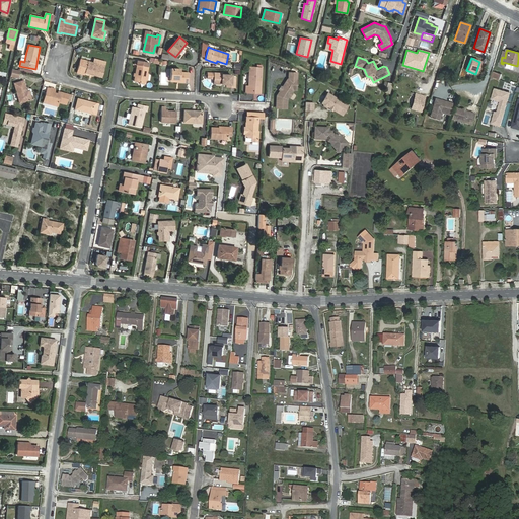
[(88,61),(80,59),(77,73),(84,75),(85,73),(101,77),(106,62),(94,59),(93,63),(87,61),(88,61)]
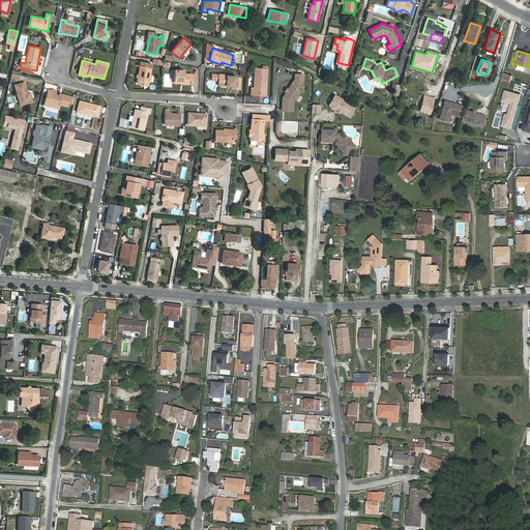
[(152,64),(138,61),(137,66),(140,66),(137,83),(149,86),(152,64)]
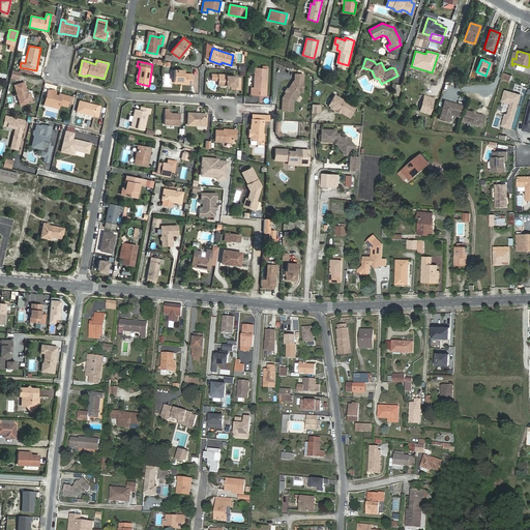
[(262,95),(262,88),(266,88),(267,69),(257,68),(256,78),(255,78),(254,87),(252,87),(252,95),(262,95)]
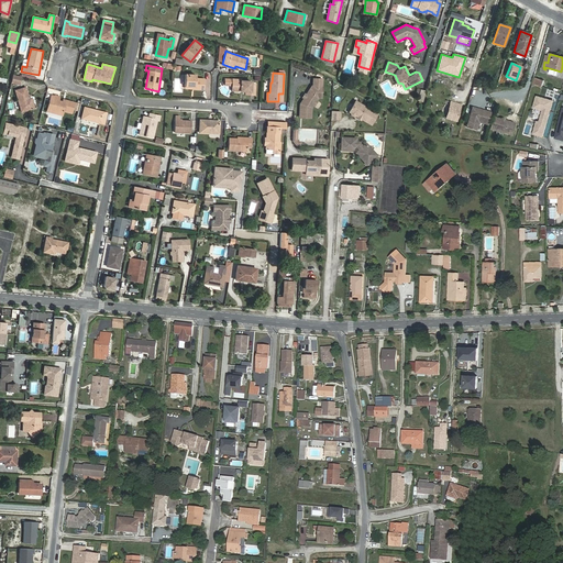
[(21,77),(13,75),(11,84),(19,85),(21,77)]
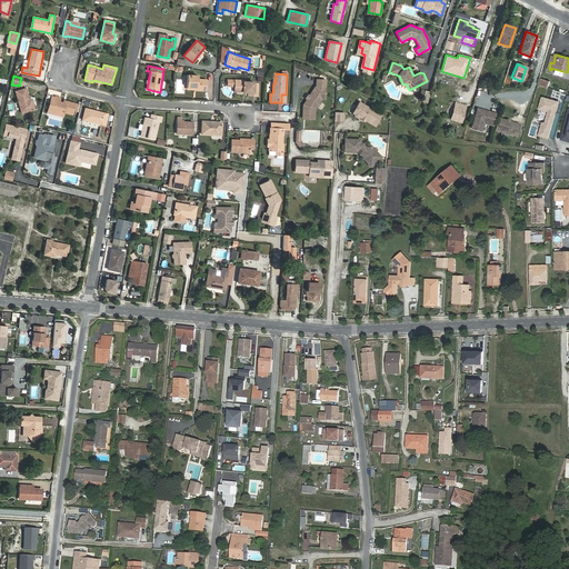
[(187,76),(187,88),(198,88),(198,90),(207,90),(207,80),(198,79),(198,76),(187,76)]
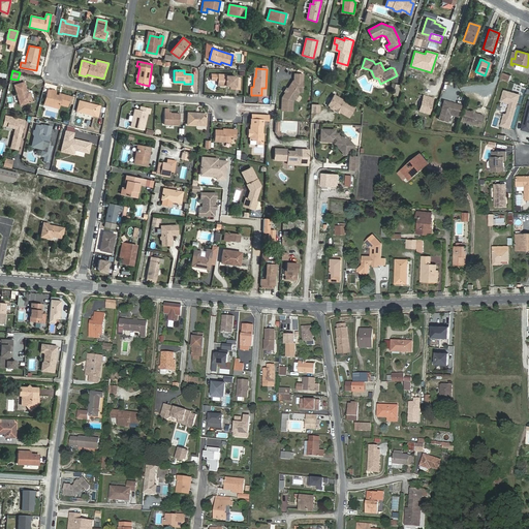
[(501,79),(509,82),(511,75),(503,72),(501,79)]
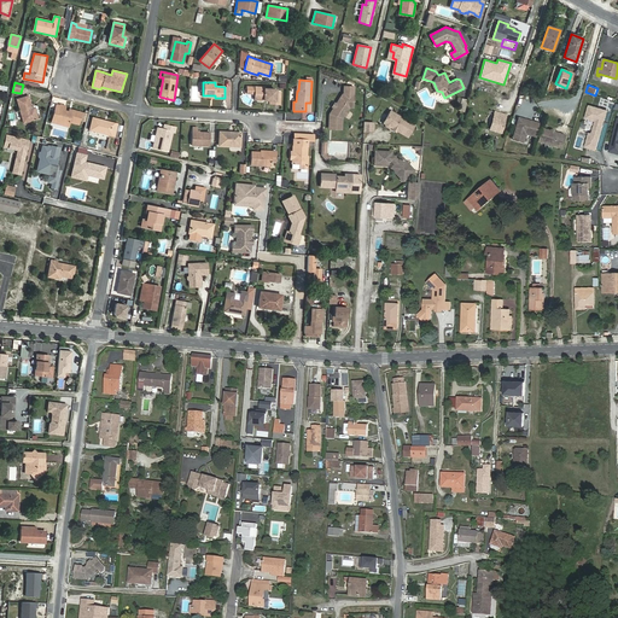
[(330,115),(330,122),(342,123),(342,118),(344,116),(345,116),(348,112),(347,110),(349,108),(353,106),(354,87),(344,86),(343,94),(342,94),(337,103),(339,104),(336,110),(332,110),(330,115)]
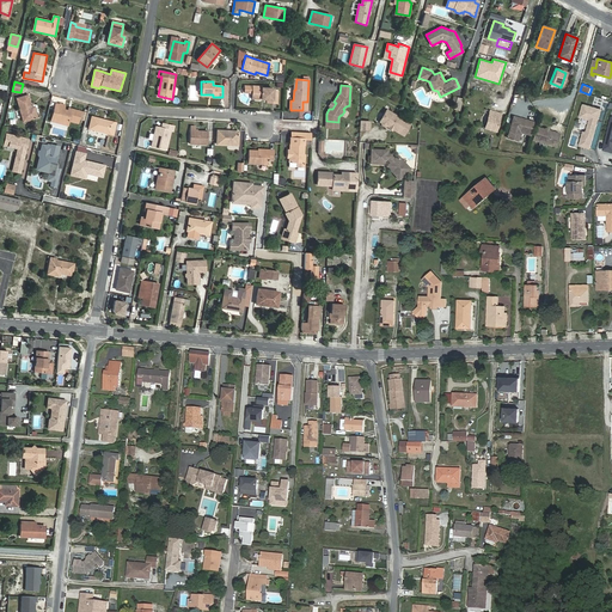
[(254,86),(245,86),(245,91),(252,92),(252,98),(261,98),(261,99),(273,101),(273,103),(277,103),(277,91),(274,91),(274,89),(262,89),(262,86),(254,86)]
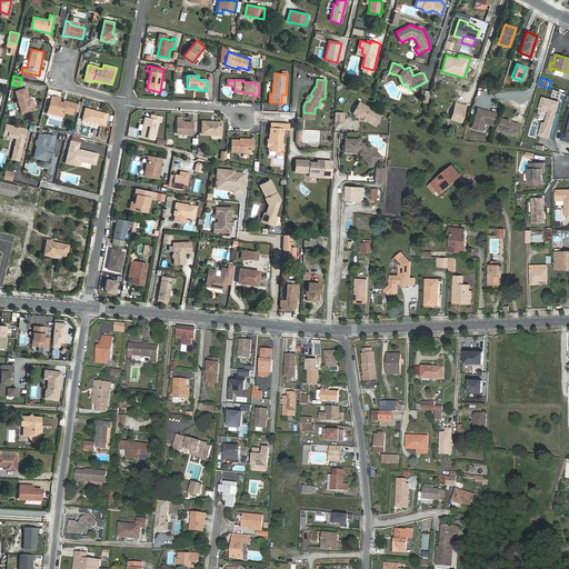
[(27,89),(16,91),(22,113),(35,110),(32,99),(30,100),(27,89)]
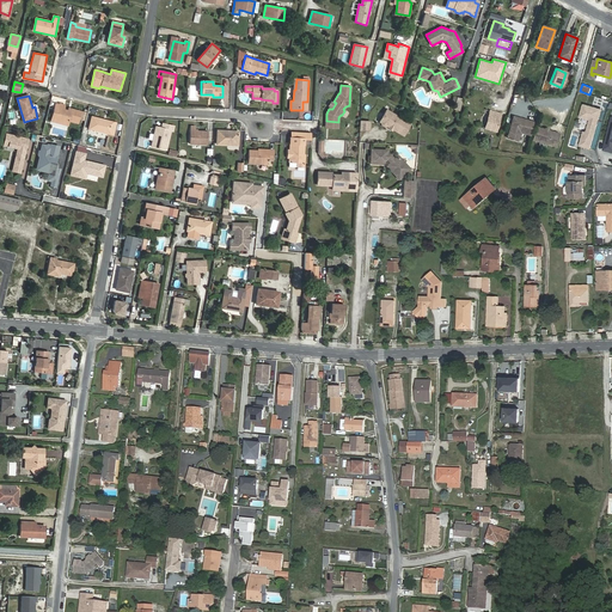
[(68,126),(69,121),(78,123),(81,111),(73,109),(72,111),(65,110),(65,105),(60,104),(60,105),(56,104),(51,121),(68,126)]
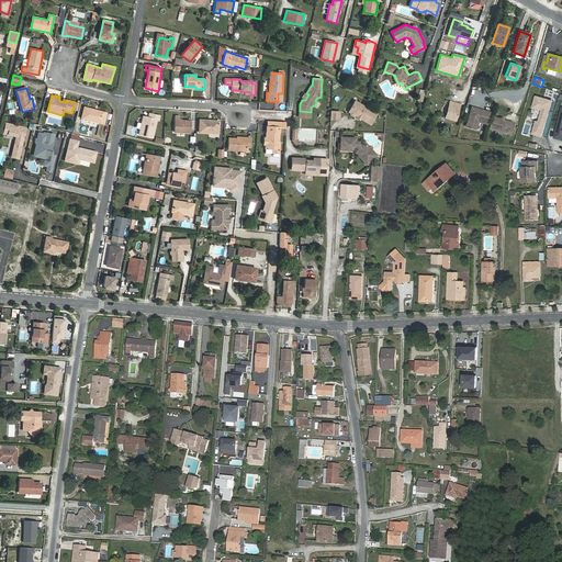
[(552,101),(537,96),(534,108),(542,110),(539,122),(537,121),(532,133),(542,136),(552,101)]
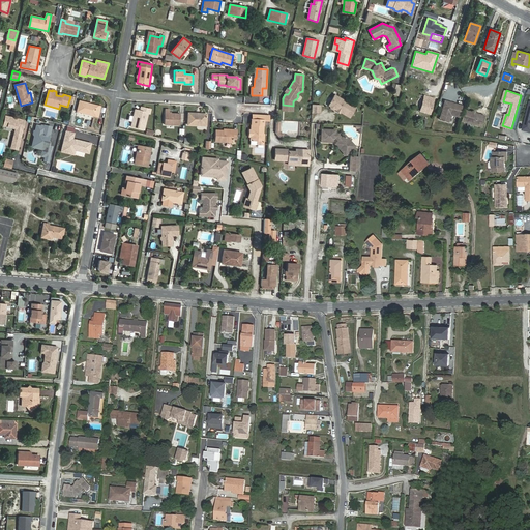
[(355,107),(334,95),(329,106),(330,107),(331,109),(333,110),(335,110),(350,117),(355,107)]
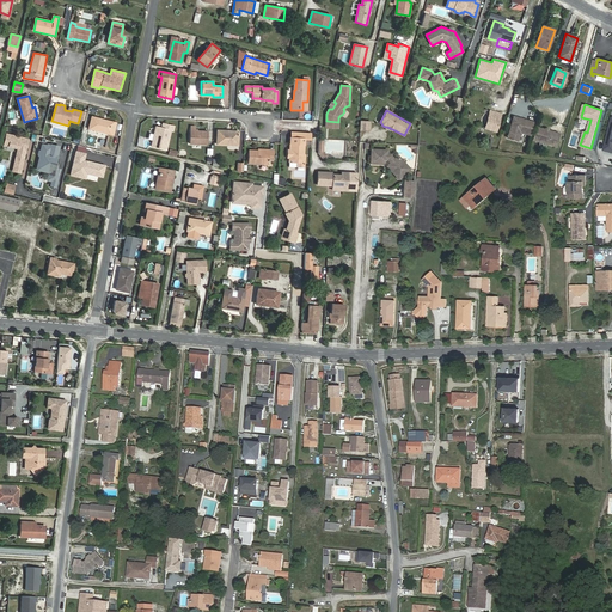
[(490,110),(485,128),(496,132),(502,114),(490,110)]
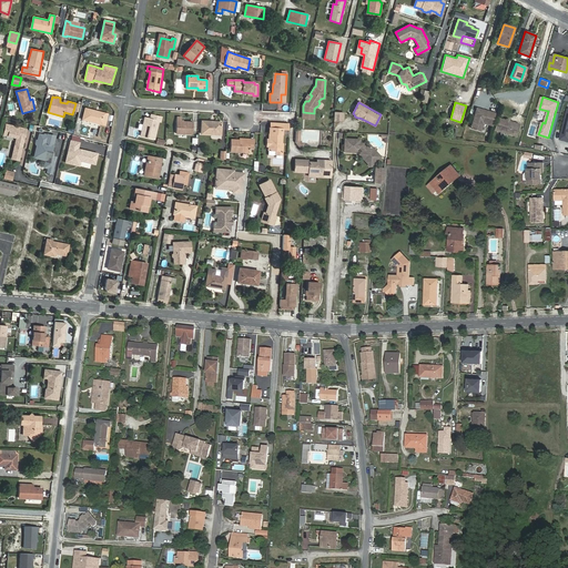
[(108,114),(103,113),(103,114),(94,112),(95,111),(85,108),(82,120),(105,125),(108,114)]
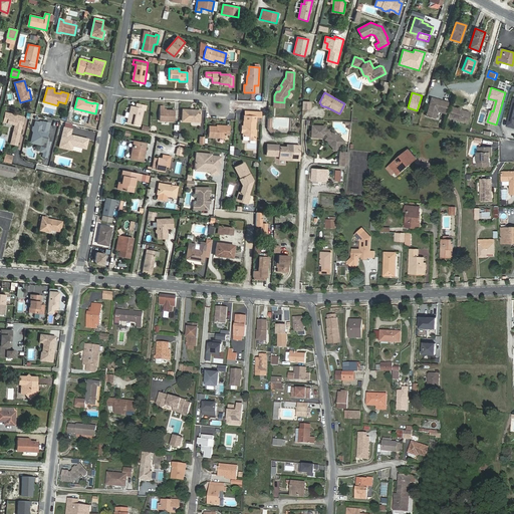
[(449,102),(432,97),(427,115),(435,117),(438,110),(446,112),(449,102)]
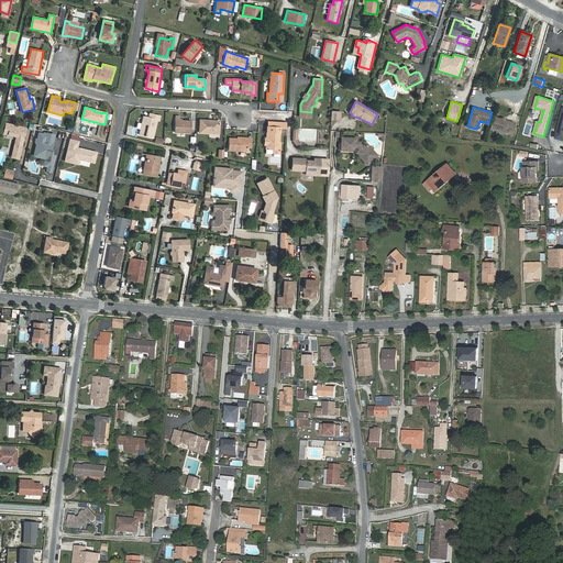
[(150,113),(148,118),(144,117),(140,135),(153,138),(157,120),(159,121),(161,117),(150,113)]
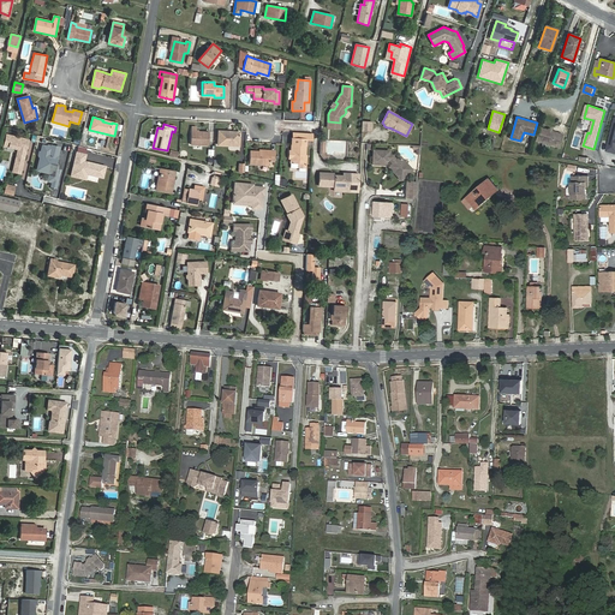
[(191,126),(191,144),(209,145),(209,132),(197,131),(197,126),(191,126)]
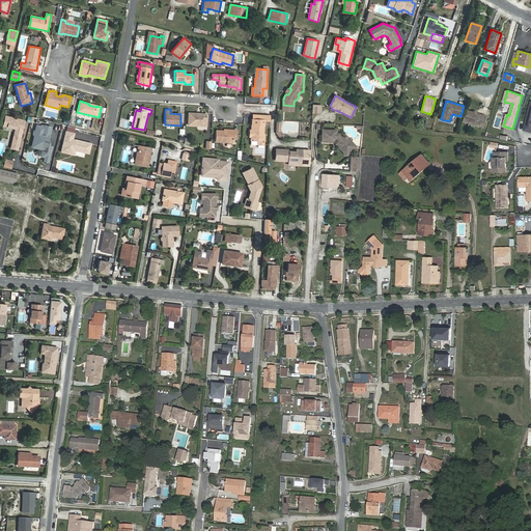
[(486,116),(466,110),(462,121),(483,128),(486,116)]
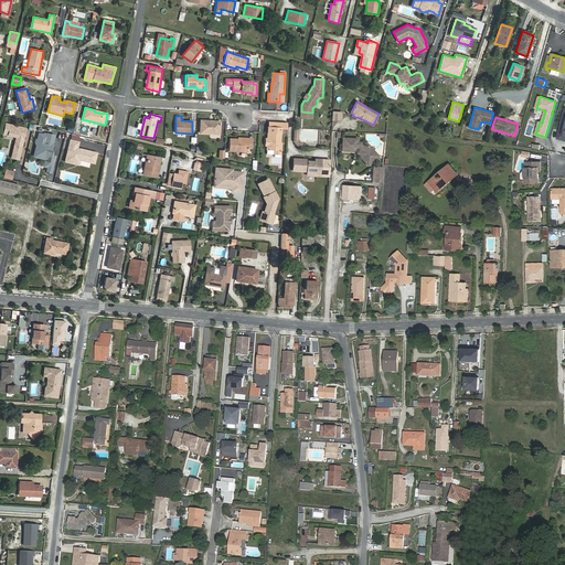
[(221,121),(201,120),(201,134),(220,135),(221,121)]
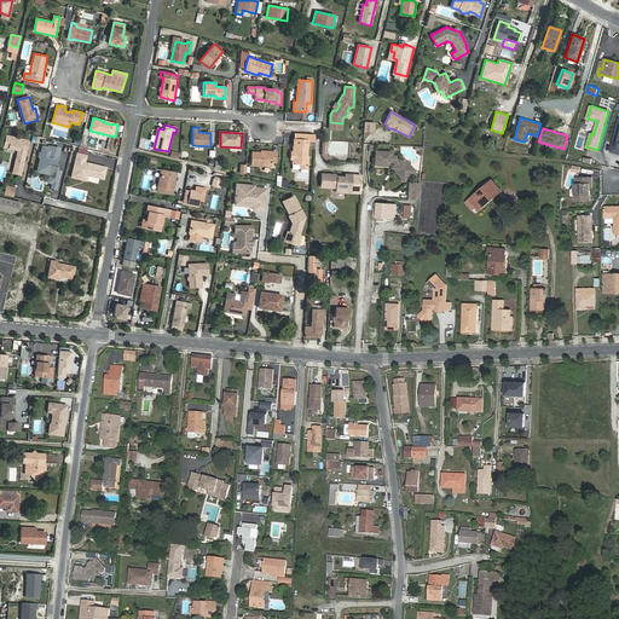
[(25,140),(7,136),(4,146),(18,150),(13,171),(15,173),(21,174),(27,149),(24,146),(25,140)]
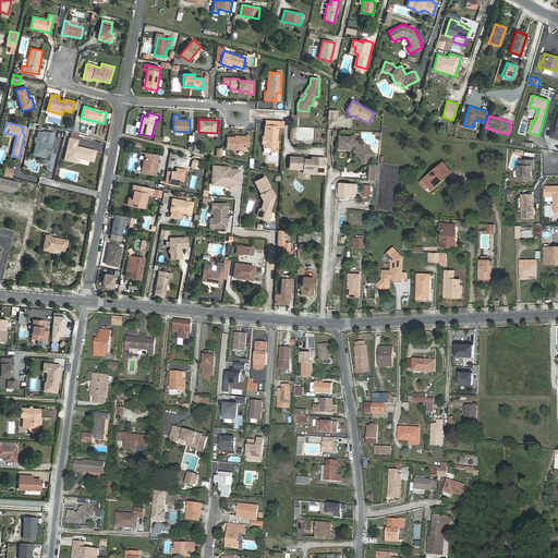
[(443,128),(440,134),(448,136),(450,125),(444,124),(443,128)]
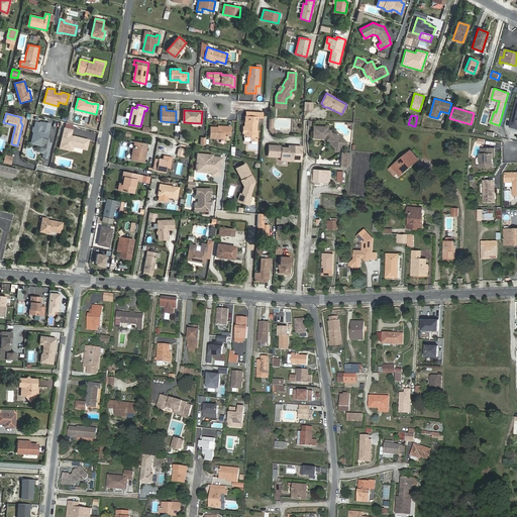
[(247,130),(244,132),(244,141),(250,141),(250,140),(257,141),(257,131),(256,131),(257,117),(245,117),(244,127),(247,130)]
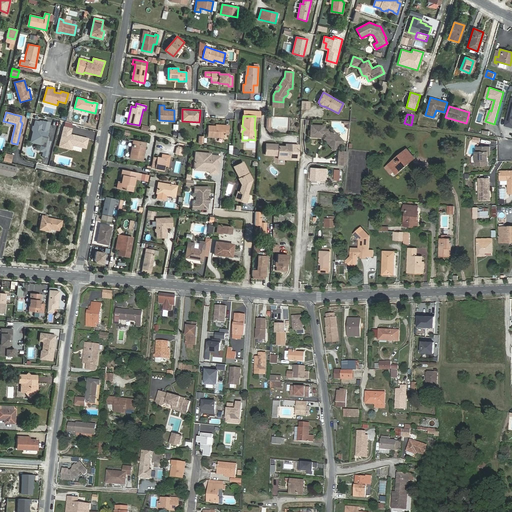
[(50,123),(42,121),(35,120),(33,127),(32,130),(33,132),(32,137),(36,138),(35,140),(37,143),(40,143),(41,145),(40,151),(43,151),(42,155),(46,156),(50,141),(47,141),(47,138),(47,137),(43,136),(44,132),(47,132),(50,123)]
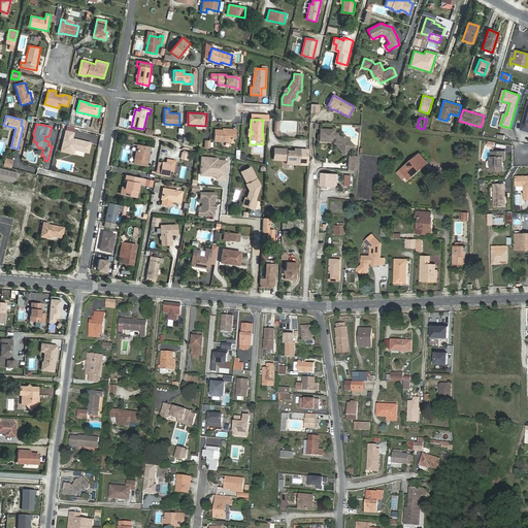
[(215,129),(215,141),(232,142),(232,139),(236,139),(236,129),(232,129),(232,130),(215,129)]
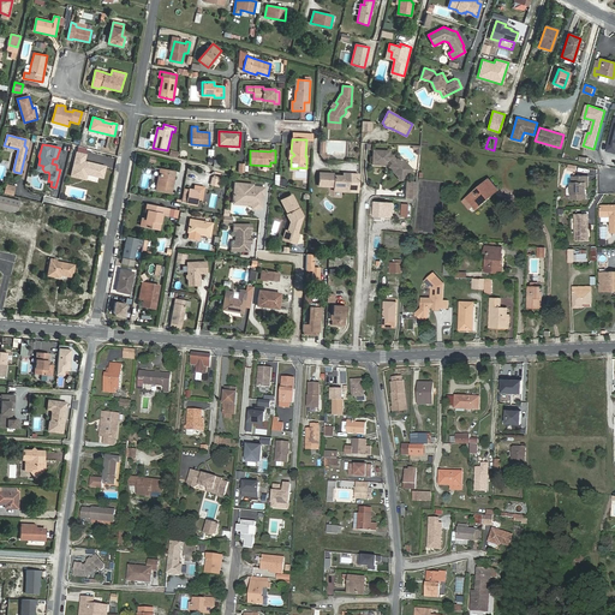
[(374,151),(374,165),(384,166),(386,165),(386,161),(389,161),(393,165),(390,167),(398,175),(401,174),(405,178),(413,171),(402,160),(399,160),(398,161),(393,156),(389,156),(390,153),(374,151)]
